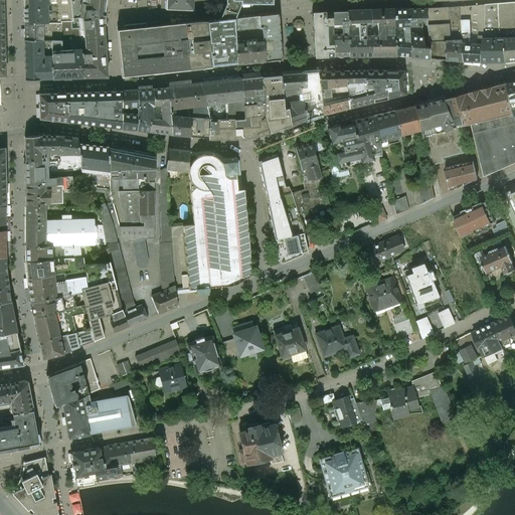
[(23,0),(24,24),(40,24),(40,23),(43,23),(53,23),(61,24),(61,22),(72,21),(72,18),(71,1),(73,1),(73,0),(23,0)]
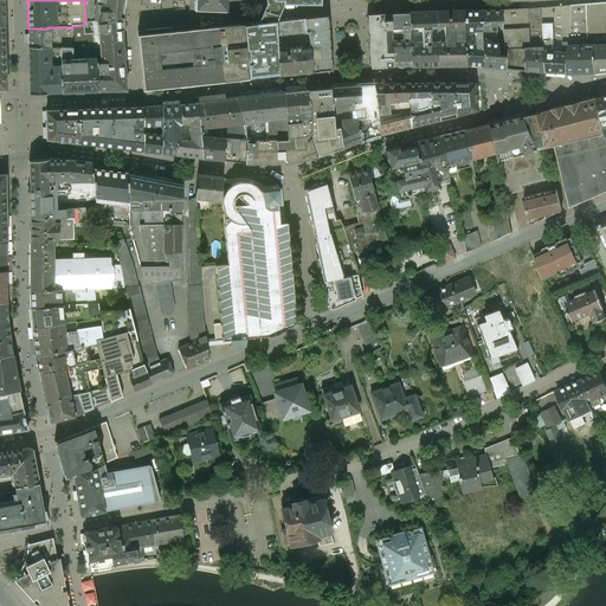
[(97,0),(97,2),(86,1),(84,1),(85,21),(98,20),(110,19),(123,17),(124,0),(97,0)]
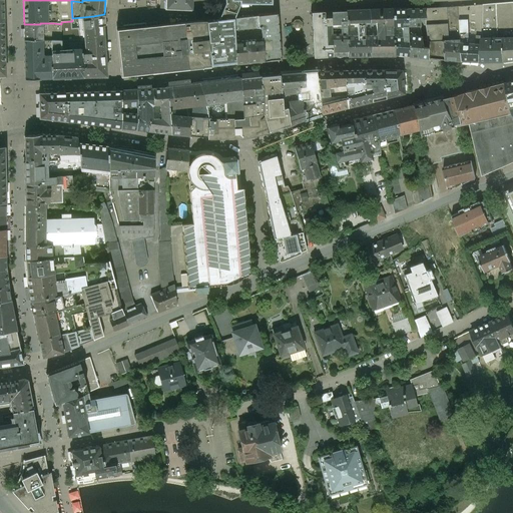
[(165,0),(165,8),(204,10),(201,0),(165,0)]
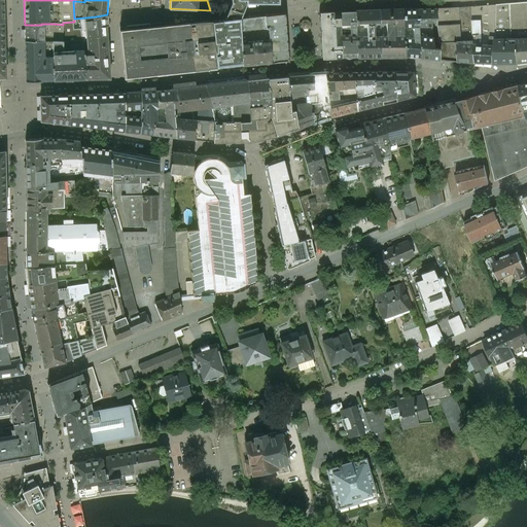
[(231,0),(232,3),(224,21),(239,19),(246,4),(279,4),(278,0),(231,0)]
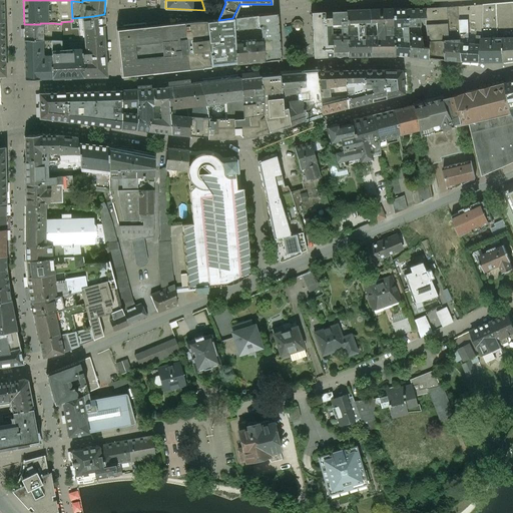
[(512,1),(497,4),(498,29),(512,28),(512,1)]
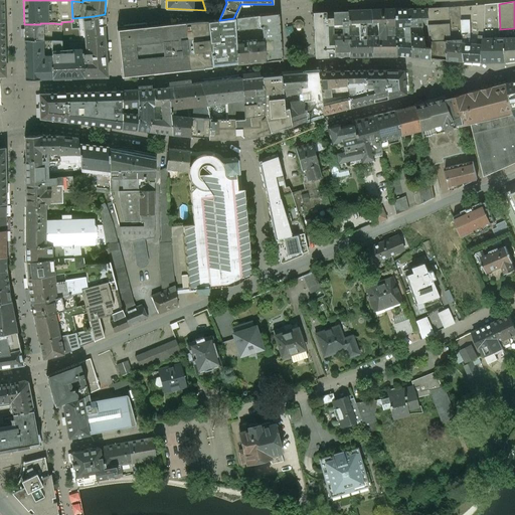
[(499,4),(460,7),(461,20),(470,20),(470,32),(470,34),(484,35),(484,38),(495,38),(494,35),(500,34),(500,29),(499,4)]
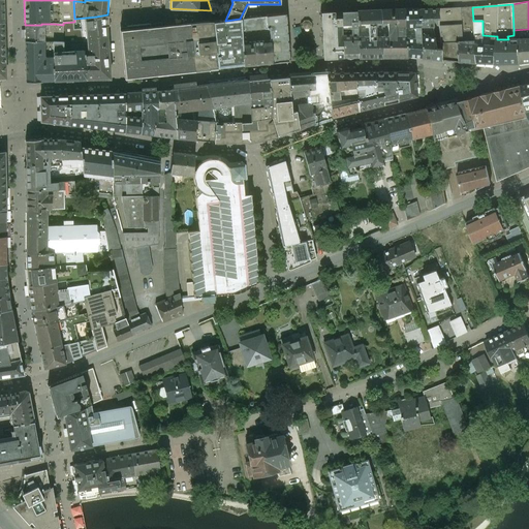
[(472,7),(462,8),(464,37),(458,37),(457,37),(458,41),(475,41),(475,34),(473,21),(472,7)]
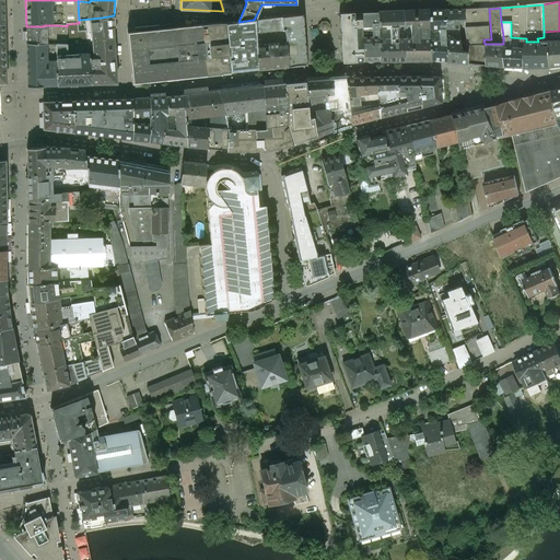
[(489,9),(463,10),(465,27),(483,25),(485,39),(491,39),(489,9)]
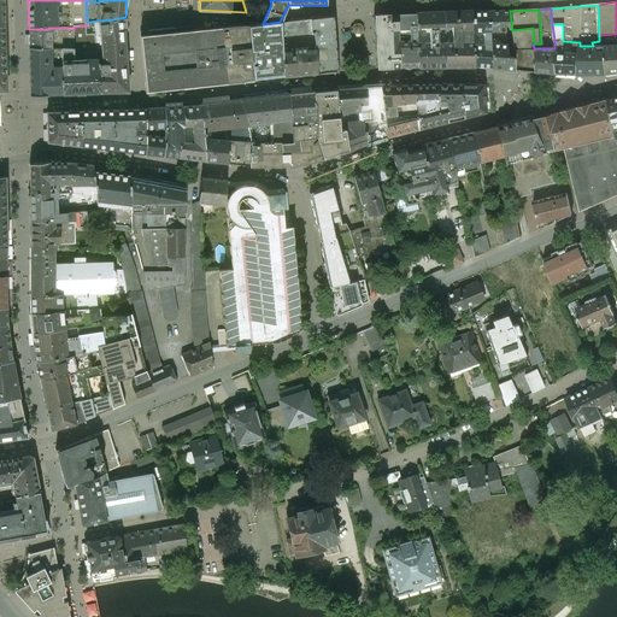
[(471,11),(444,12),(444,66),(475,66),(472,28),(471,11)]
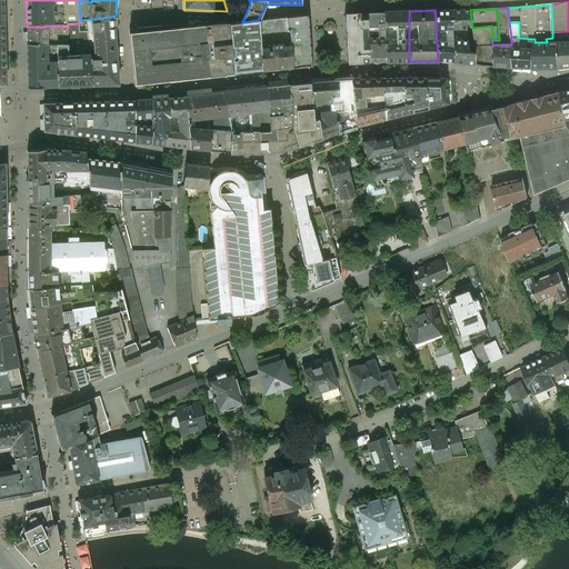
[(451,10),(435,10),(436,26),(438,61),(453,62),(451,10)]
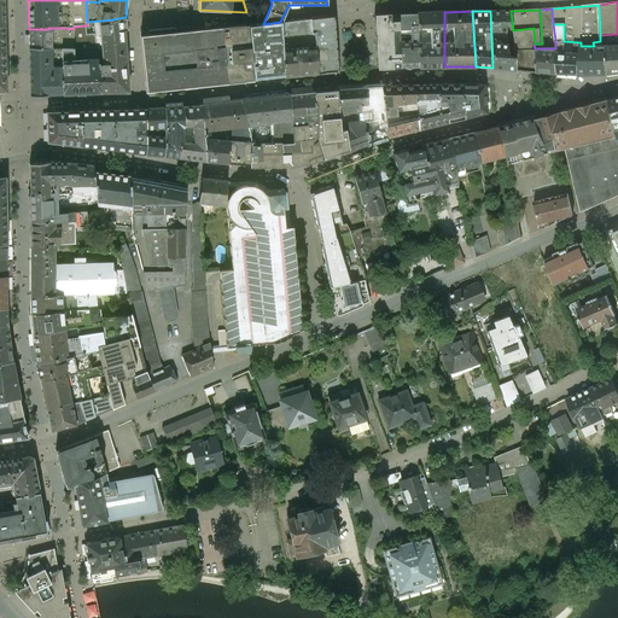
[(506,22),(505,11),(490,11),(493,68),(507,69),(509,69),(508,57),(506,22)]
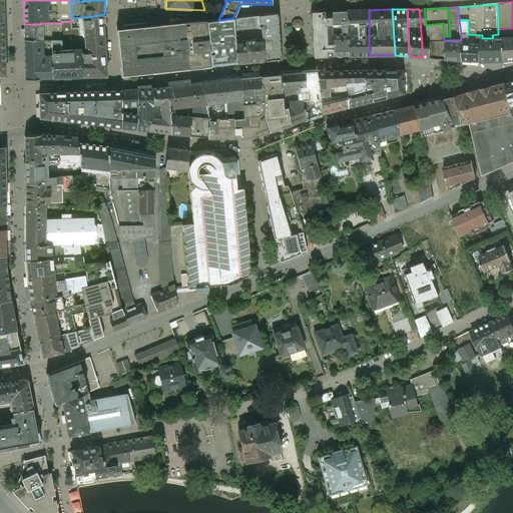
[(369,10),(346,11),(347,21),(347,56),(369,55),(369,10)]
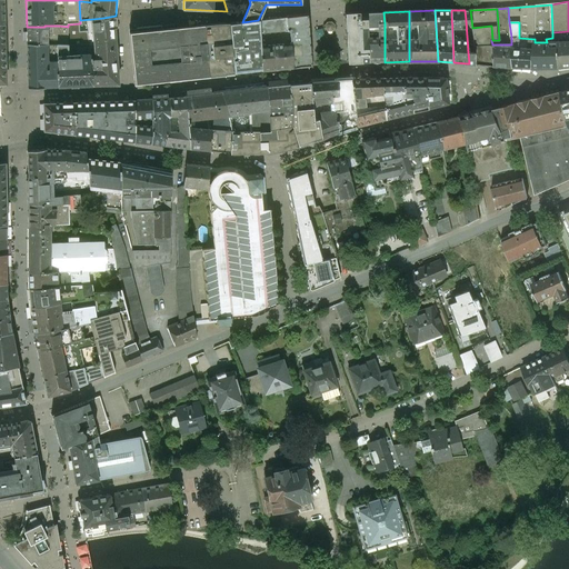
[(359,13),(359,12),(345,13),(347,63),(359,63),(359,65),(366,65),(366,63),(369,63),(367,33),(366,13),(359,13)]
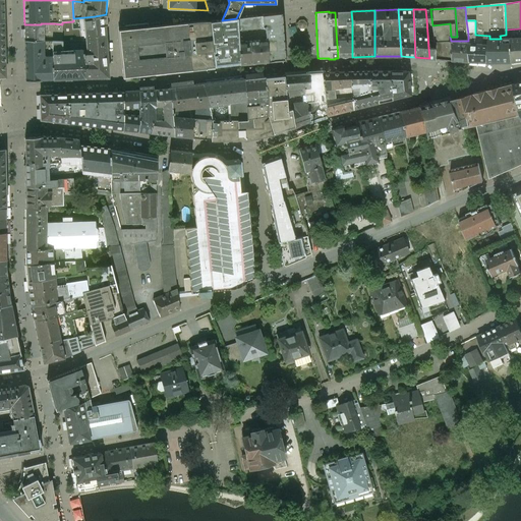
[(99,66),(107,66),(106,14),(95,16),(99,66)]
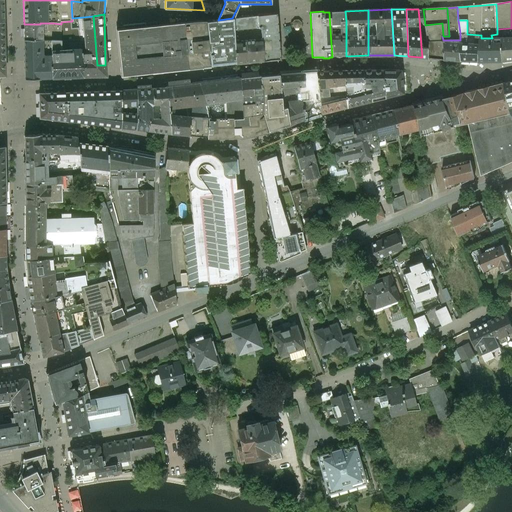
[(255,16),(258,61),(279,59),(278,48),(280,48),(279,39),(278,39),(276,14),(255,16)]
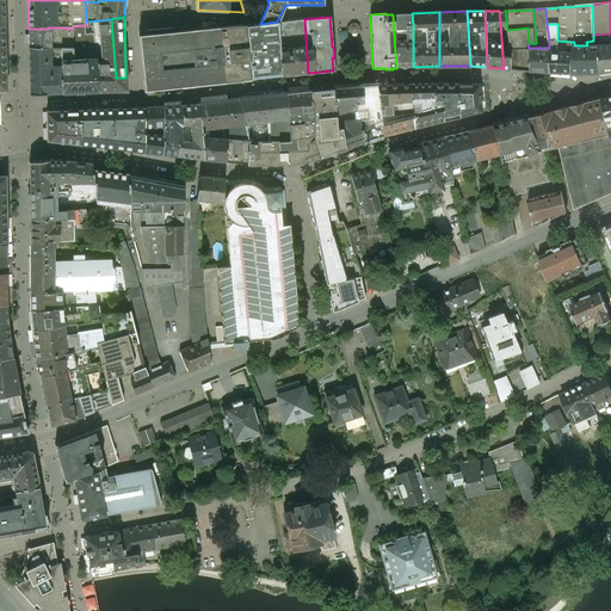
[(116,78),(111,19),(99,20),(102,53),(96,54),(97,60),(98,91),(116,91),(127,91),(125,78),(116,78)]
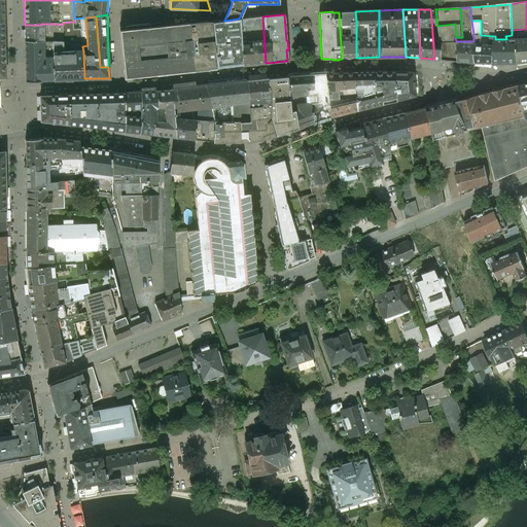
[(266,63),(262,16),(240,19),(241,35),(247,34),(248,44),(242,44),(243,65),(266,63)]
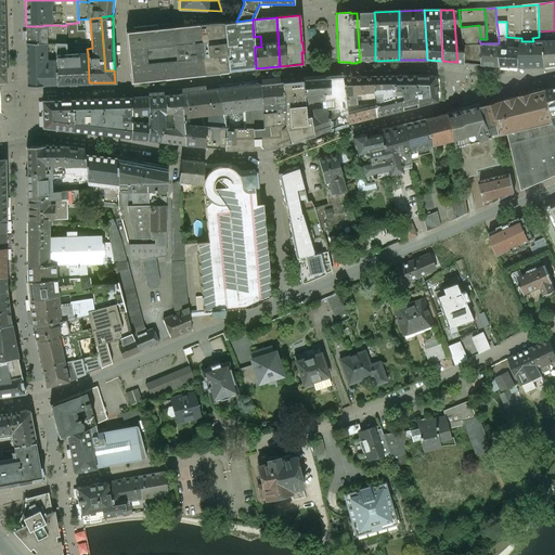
[(236,22),(223,23),(223,24),(229,72),(256,68),(255,47),(254,37),(253,20),(252,20),(236,22)]
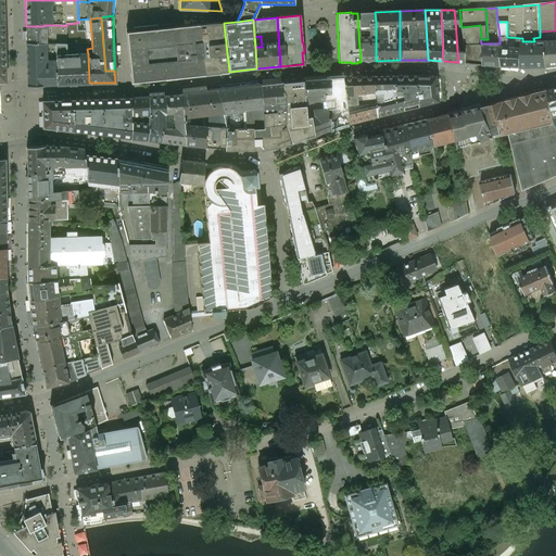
[(324,22),(319,22),(317,25),(317,28),(320,32),(325,30),(327,28),(327,24),(324,22)]
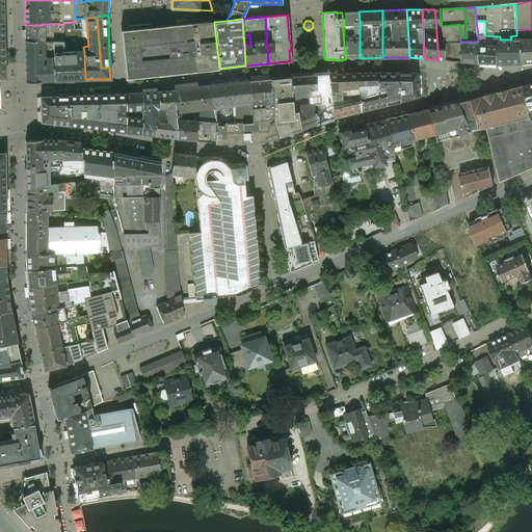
[(485,21),(476,21),(478,34),(485,33),(485,21)]
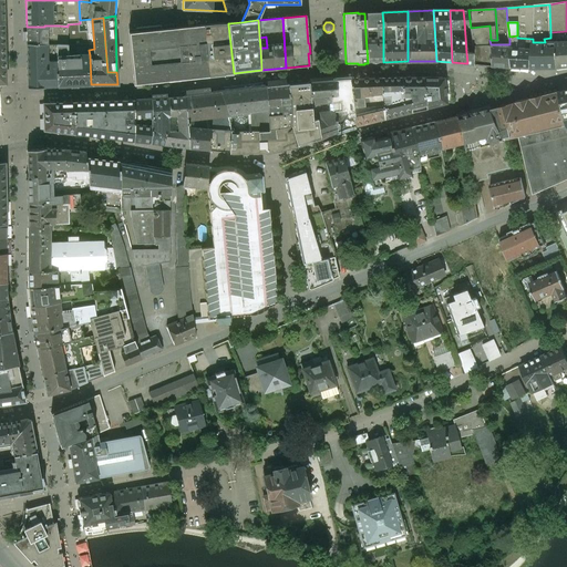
[(228,24),(218,24),(218,23),(203,24),(208,75),(223,74),(234,73),(228,24)]
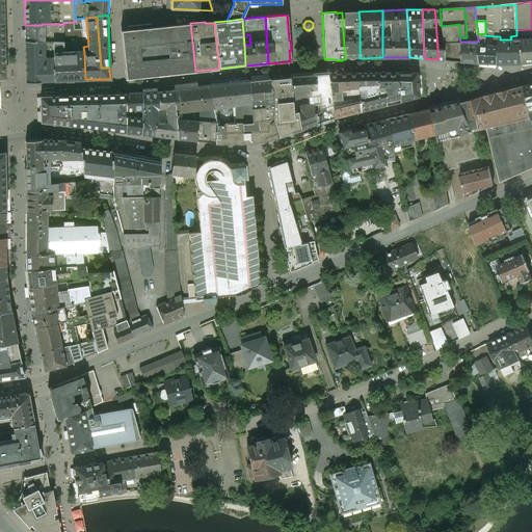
[(348,31),(343,31),(345,59),(360,58),(360,22),(353,22),(353,31),(348,31)]
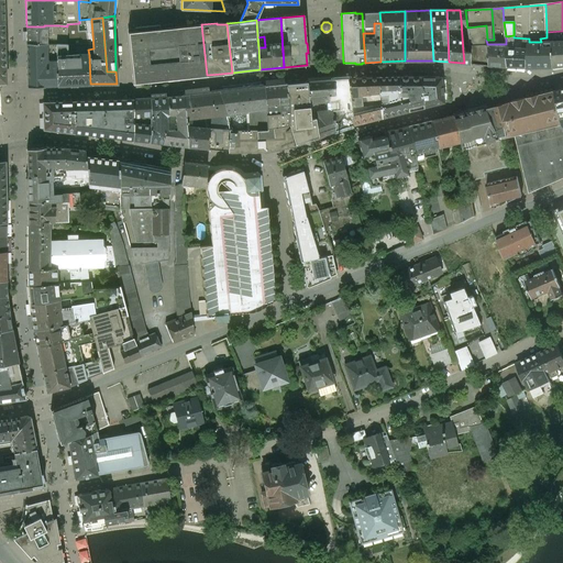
[(190,26),(161,30),(161,25),(134,28),(135,32),(129,33),(134,83),(207,75),(201,24),(190,26)]
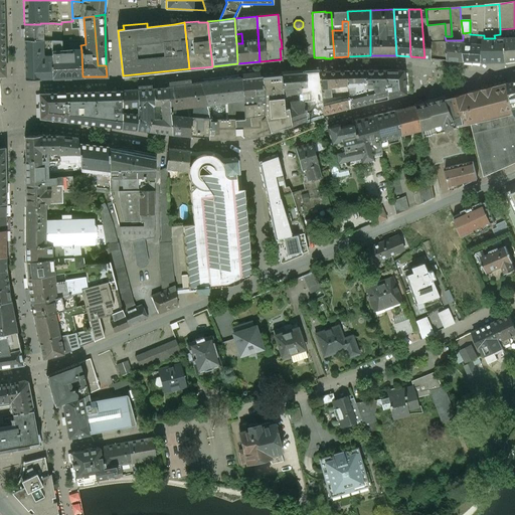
[(40,23),(40,24),(24,24),(24,39),(42,40),(43,23),(40,23)]
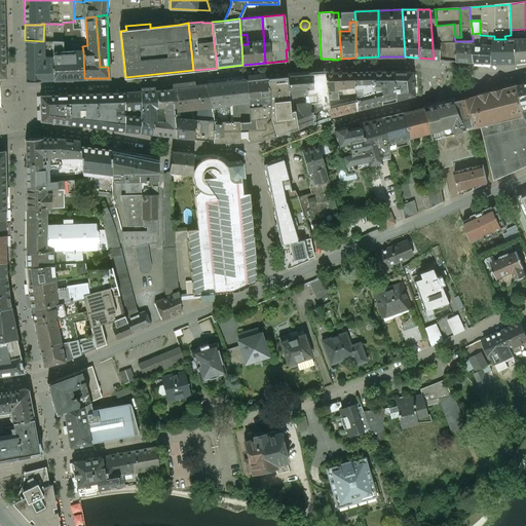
[(54,24),(44,24),(43,41),(51,42),(54,42),(54,24)]
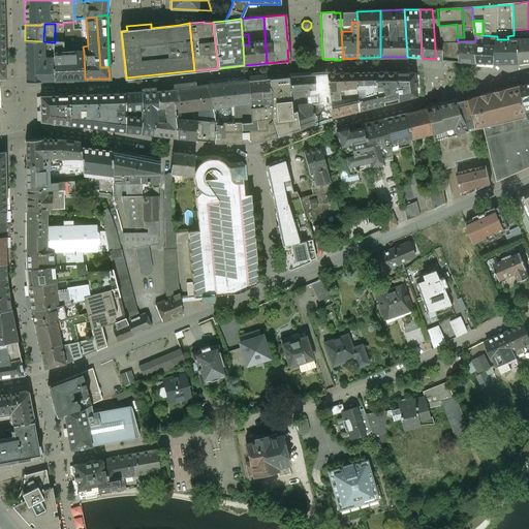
[(457,24),(439,26),(440,49),(441,60),(457,61),(456,41),(458,41),(457,37),(458,37),(457,24)]
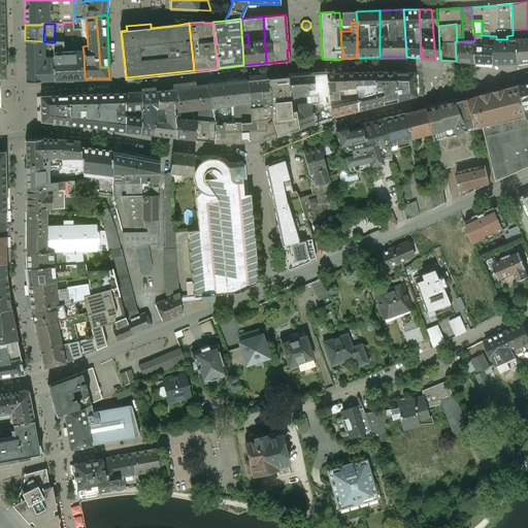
[(527,29),(513,30),(513,35),(513,39),(518,39),(520,63),(527,62),(527,29)]
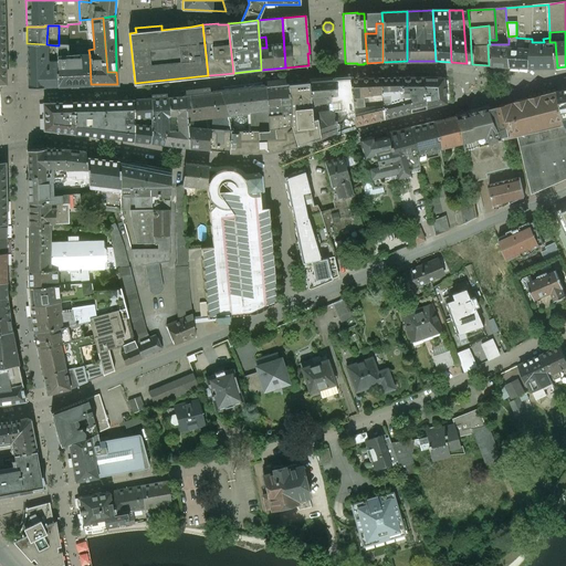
[(516,35),(509,37),(509,44),(509,48),(531,49),(532,42),(532,39),(516,38),(516,35)]
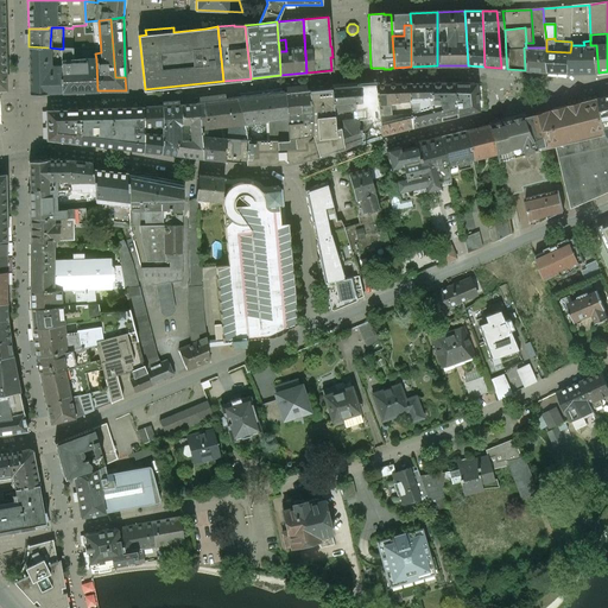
[(590,45),(584,45),(571,45),(570,52),(570,73),(599,73),(596,45),(590,45)]
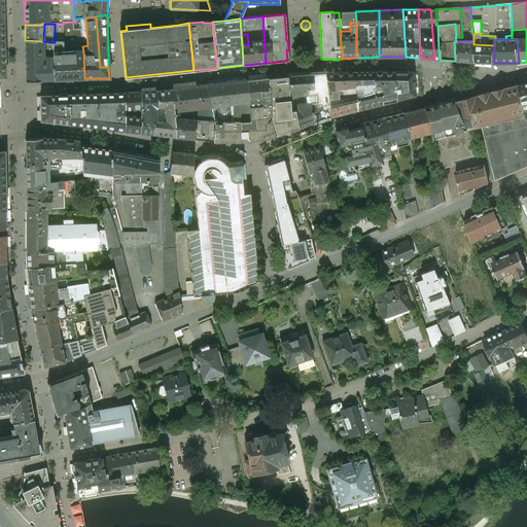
[(43,41),(25,40),(26,81),(54,80),(51,42),(43,41)]
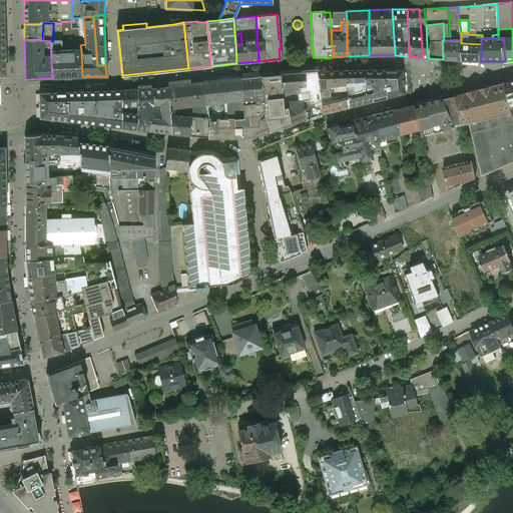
[(461,40),(444,40),(442,40),(443,59),(463,60),(461,43),(461,40)]
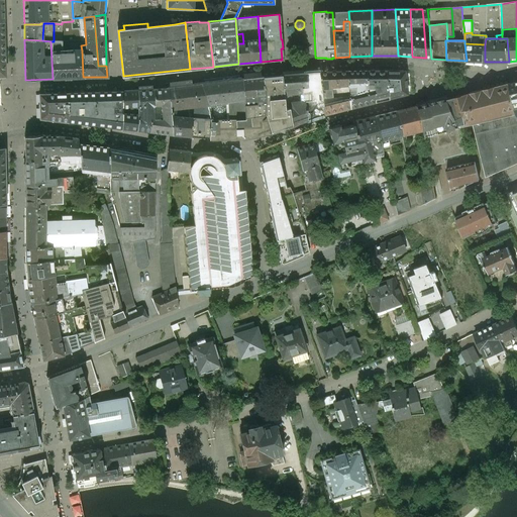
[(82,50),(62,50),(61,41),(54,41),(50,41),(53,79),(83,77),(82,50)]
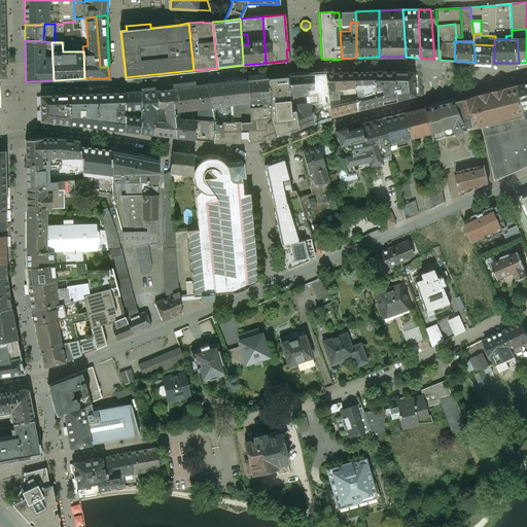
[(494,45),(473,44),(476,62),(494,63),(494,45)]
